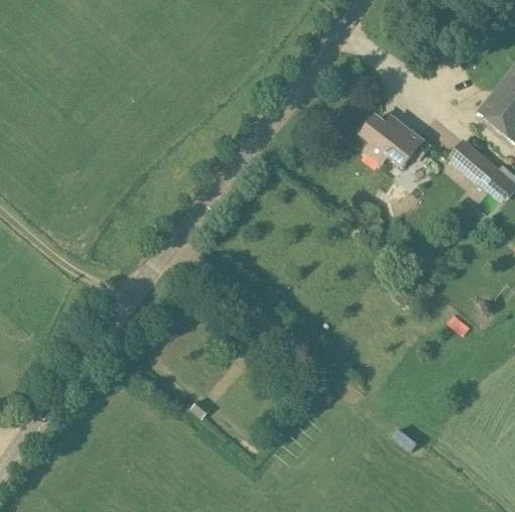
[(514,141),(514,140),(514,64),(478,111),(514,141)]
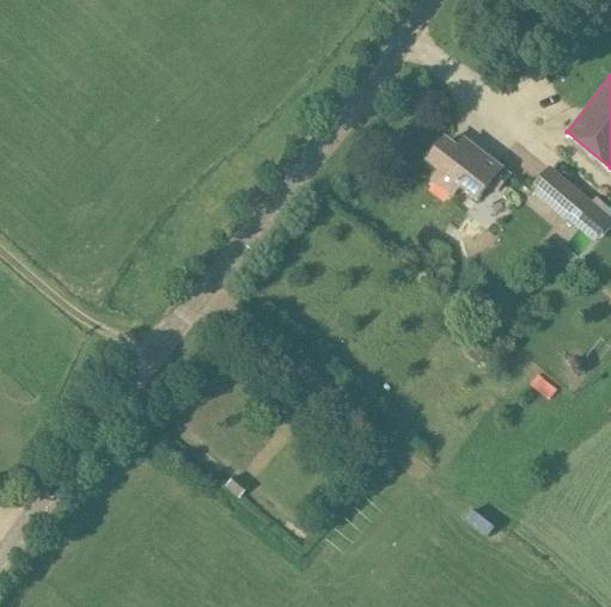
[(446,138),(429,159),(429,160),(441,170),(434,178),(452,192),(459,183),(477,197),(501,167),(465,139),(458,147),(446,138)]
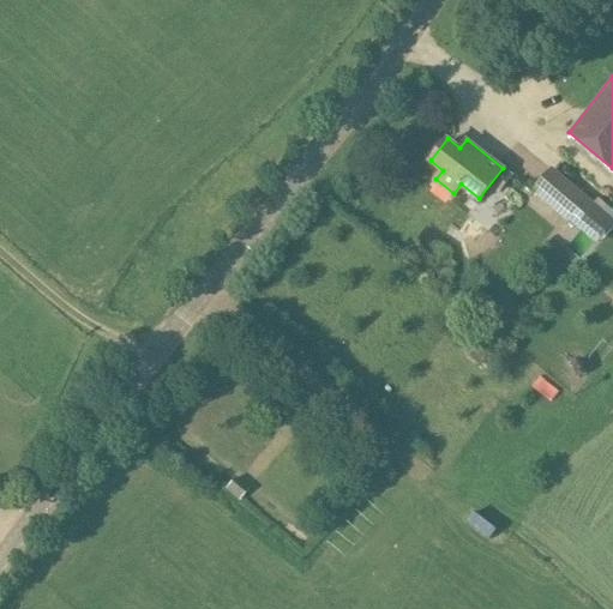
[(552,166),(533,187),(574,223),(593,202),(552,166)]
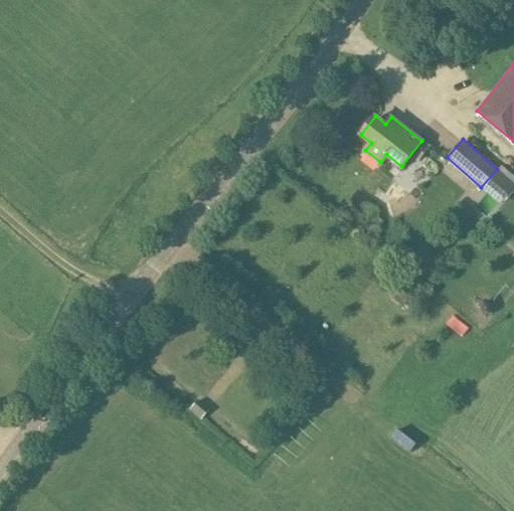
[(513,175),(501,164),(497,169),(513,183),(513,175)]
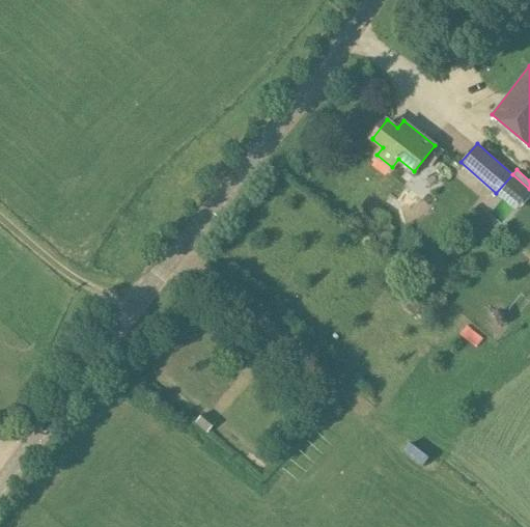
[(202,410),(195,418),(206,428),(214,420),(202,410)]
